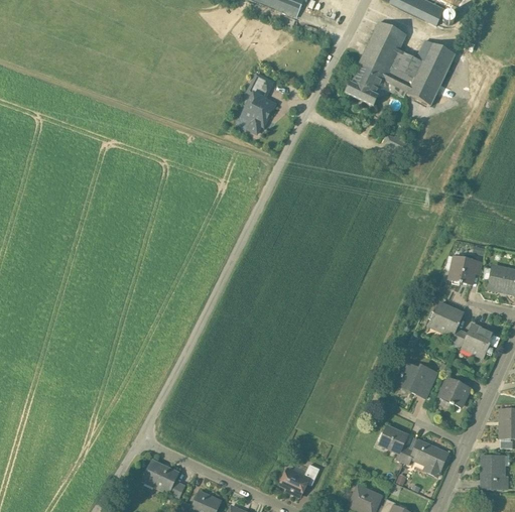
[(261,0),(297,15),(303,0),(261,0)]
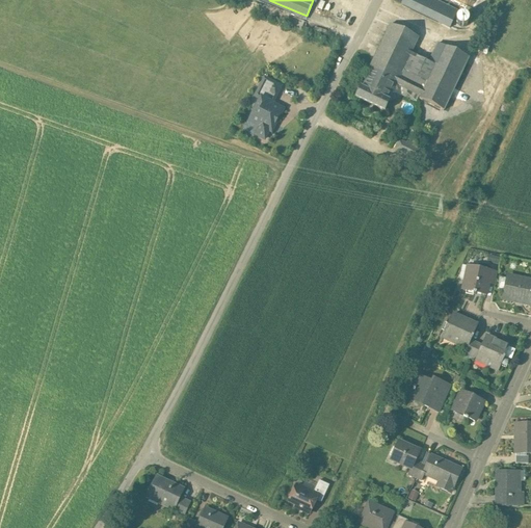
[(447,1),(445,0),(413,0),(410,4),(439,18),(447,1)]
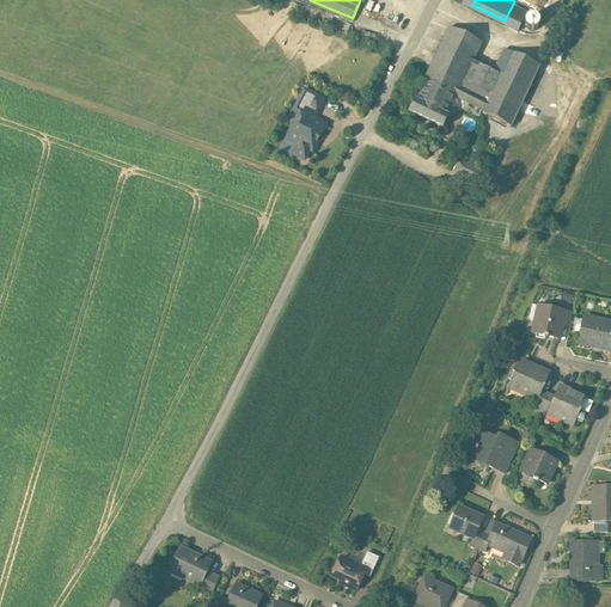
[(526,7),(514,1),(505,20),(517,26),(526,7)]
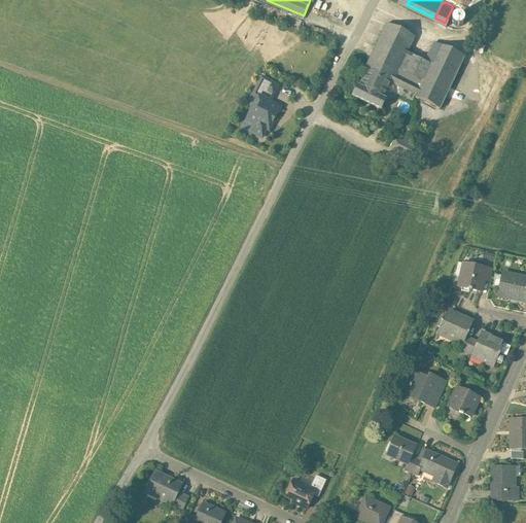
[(463,18),(463,15),(463,12),(462,10),(460,9),(457,9),(455,9),(453,10),(452,12),(451,15),(452,18),(453,20),(455,21),(457,22),(460,21),(462,20),(463,18)]
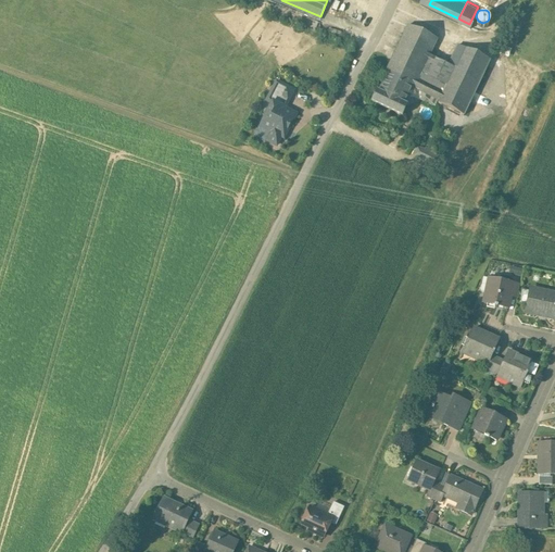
[(437,34),(407,21),(386,67),(388,69),(383,78),(411,90),(414,84),(418,74),(437,34)]
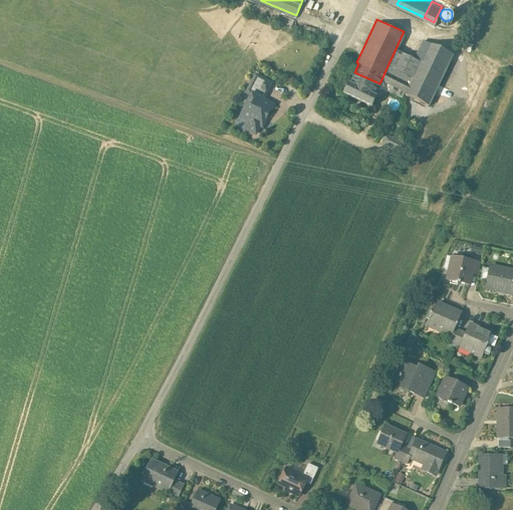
[(453,50),(423,36),(405,76),(411,79),(407,89),(406,91),(429,102),(430,100),(433,93),(453,50)]
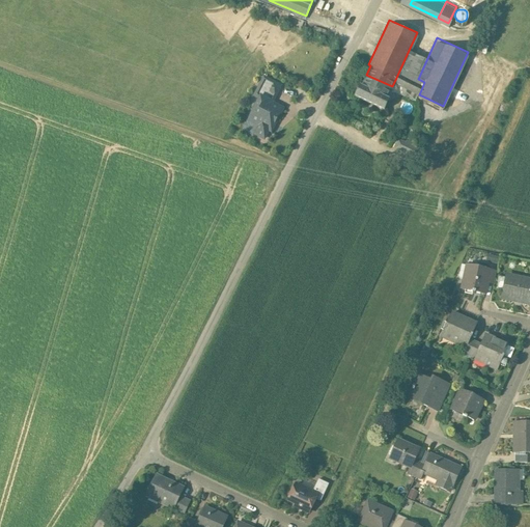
[(418,79),(399,71),(395,80),(400,83),(419,91),(420,92),(424,82),(418,79)]
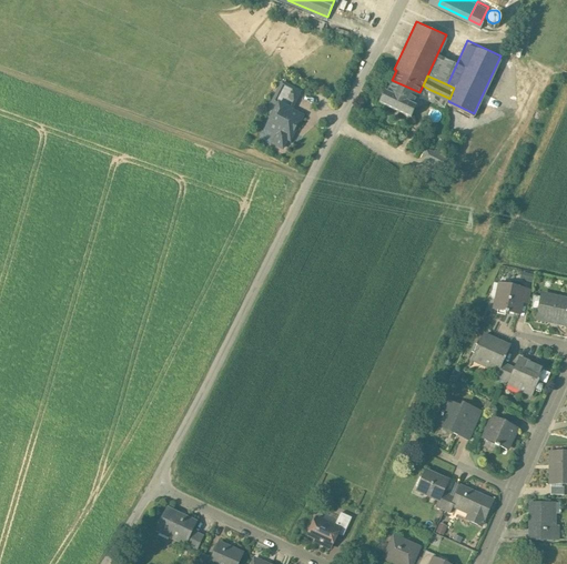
[(279,102),(267,124),(279,131),(274,140),(283,144),(289,136),(291,137),(293,133),(292,133),(294,129),(295,129),(303,112),(292,107),(301,89),(283,80),(273,99),(279,102)]
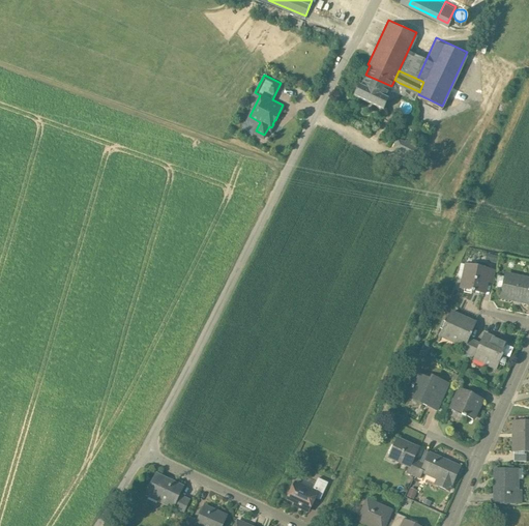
[(391,86),(365,75),(361,83),(359,82),(354,93),(384,107),(388,96),(391,97),(393,94),(388,92),(391,86)]
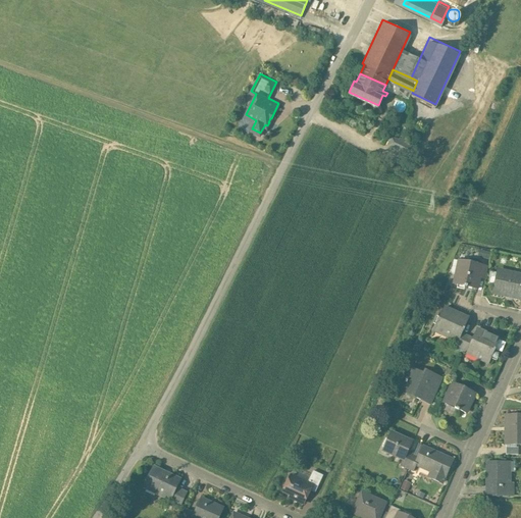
[(412,90),(394,82),(391,88),(409,96),(412,90)]
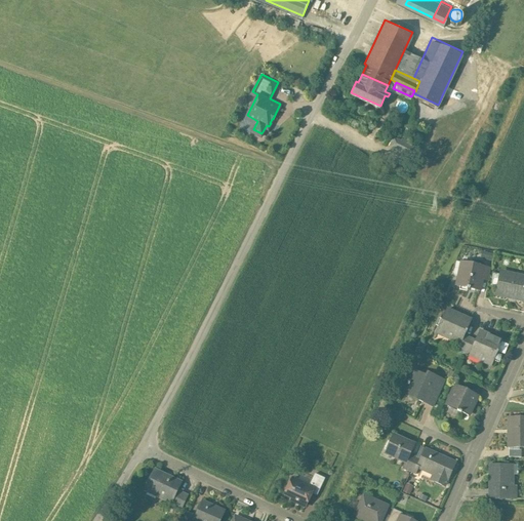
[(458,104),(442,95),(439,103),(454,111),(458,104)]
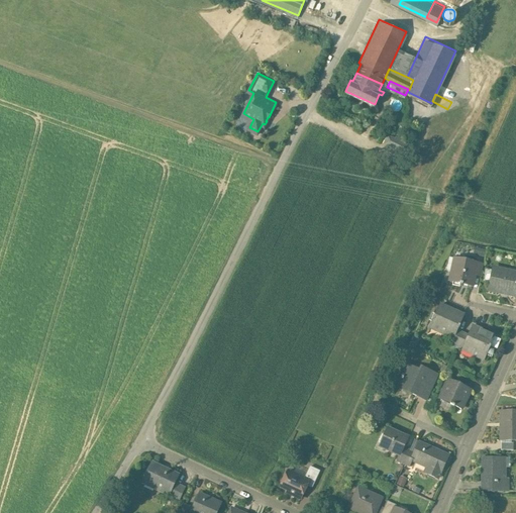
[(478,260),(455,254),(450,279),(460,281),(460,282),(462,283),(463,282),(473,284),(476,272),(478,260)]
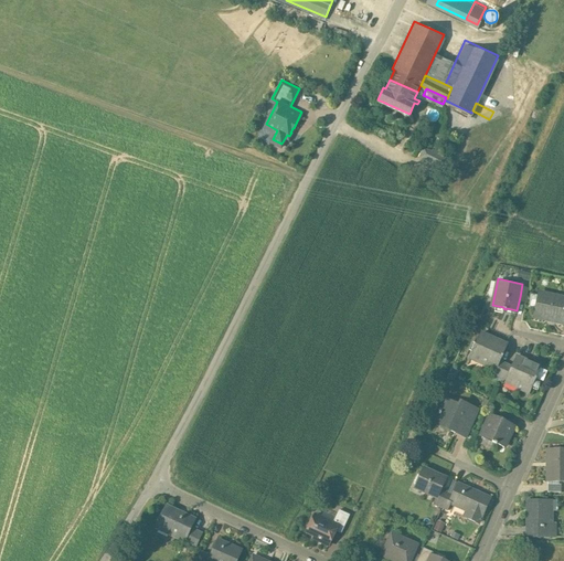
[(529,286),(522,284),(520,297),(527,299),(529,286)]
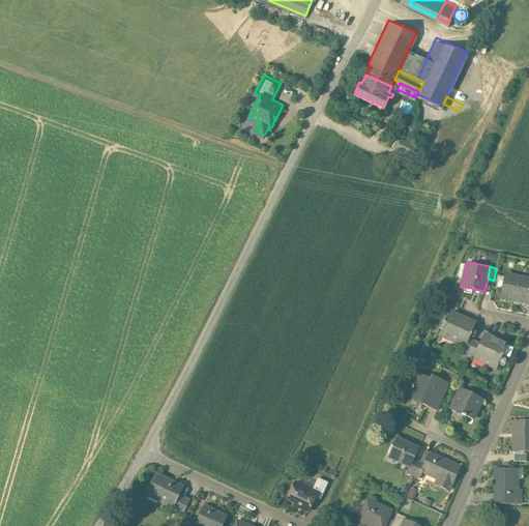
[(528,276),(506,272),(501,294),(528,300),(528,276)]
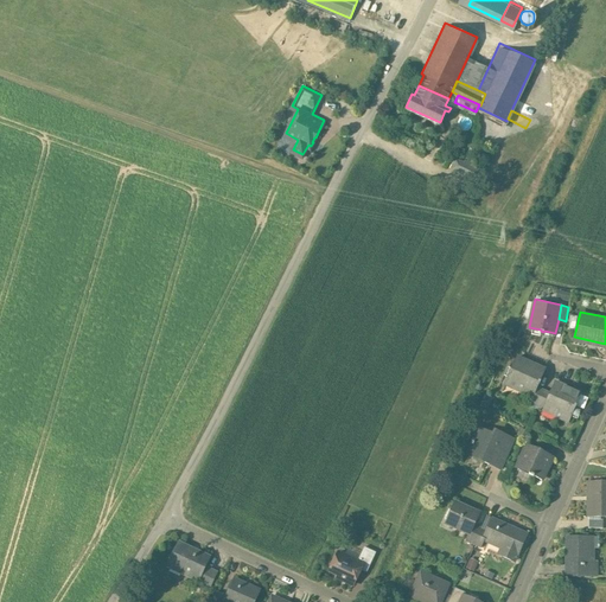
[(546,367),(518,354),(517,354),(505,382),(533,394),(534,394),(537,385),(538,382),(540,383),(541,379),(546,367)]
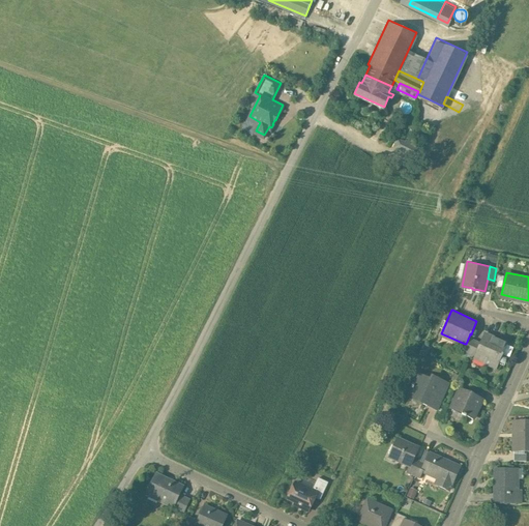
[(507,341),(486,331),(480,342),(475,353),(474,356),(475,356),(497,366),(502,355),(503,355),(504,352),(509,355),(513,345),(507,343),(507,341)]
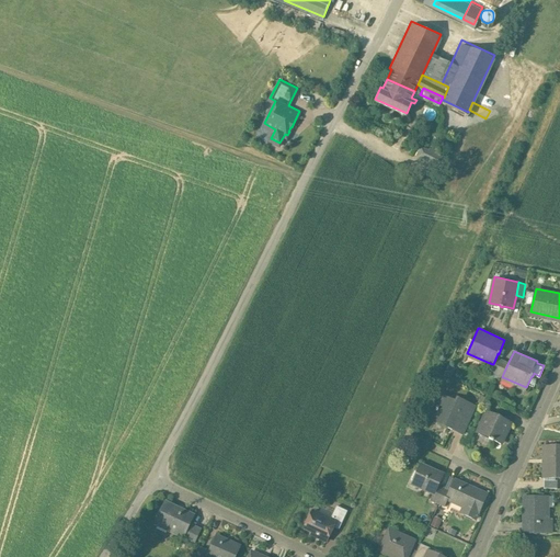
[(496,356),(493,364),(492,364),(491,367),(498,371),(503,359),(496,356)]
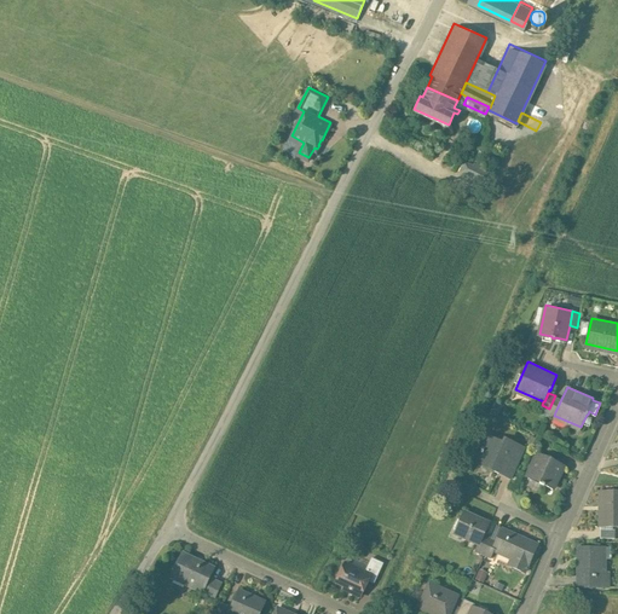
[(555,395),(549,409),(555,412),(561,399),(555,395)]
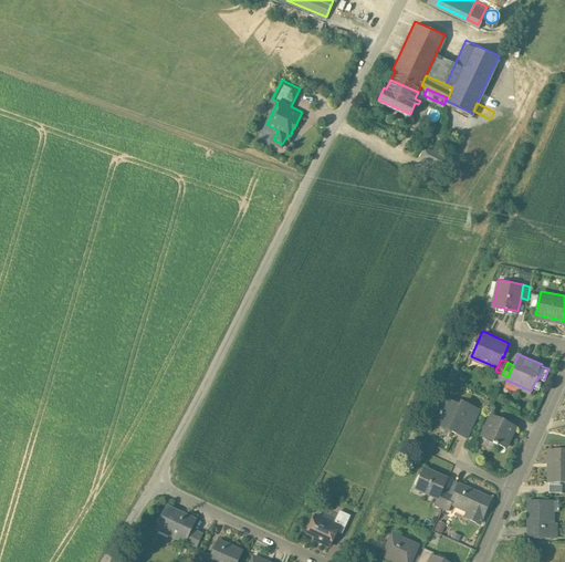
[(461,403),(448,397),(442,410),(441,410),(440,412),(441,412),(438,422),(443,424),(446,420),(451,424),(450,427),(457,430),(459,427),(463,429),(473,405),(462,399),(461,403)]
